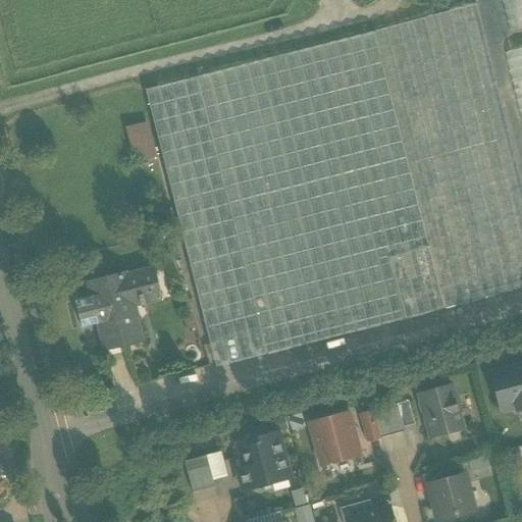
[(503,42),(491,0),(488,0),(475,4),(475,5),(486,47),(503,42)]
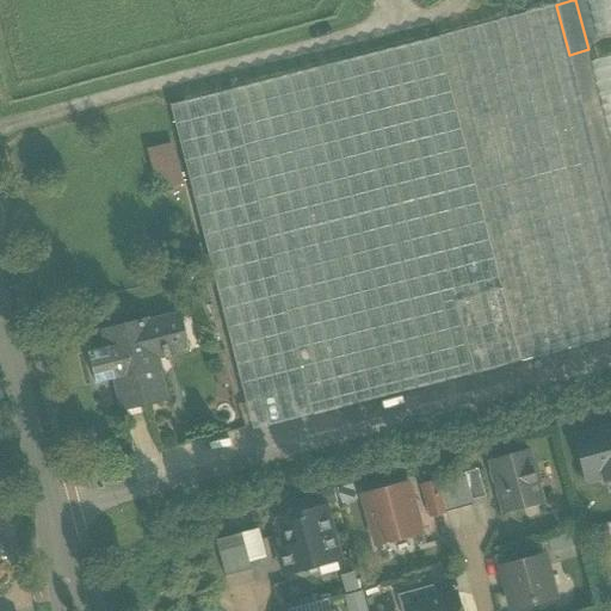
[(610,0),(585,0),(596,38),(610,34),(610,0)]
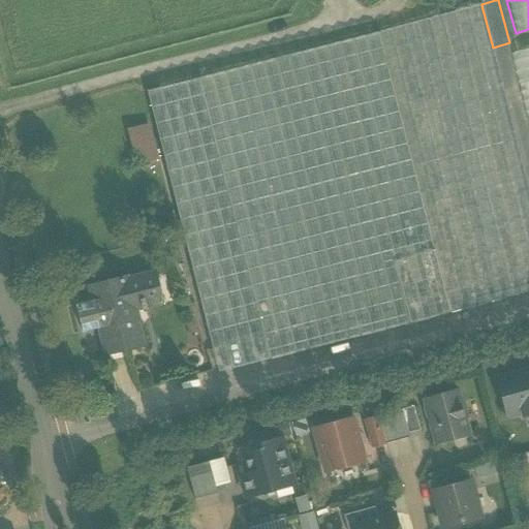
[(481,5),(378,33),(449,313),(528,291),(528,191),(493,48),(481,5)]
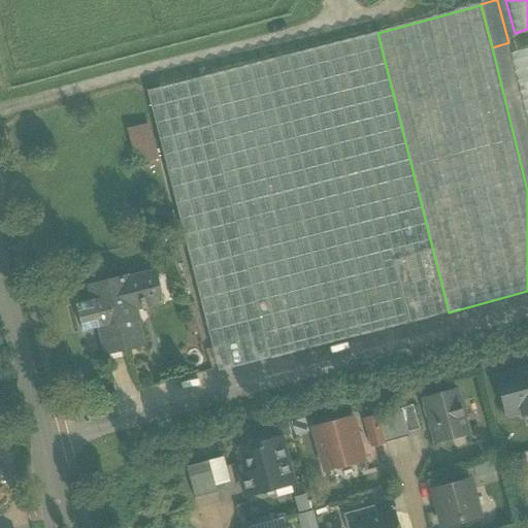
[(377,33),(146,92),(211,349),(263,335),(269,359),(449,312),(377,33)]
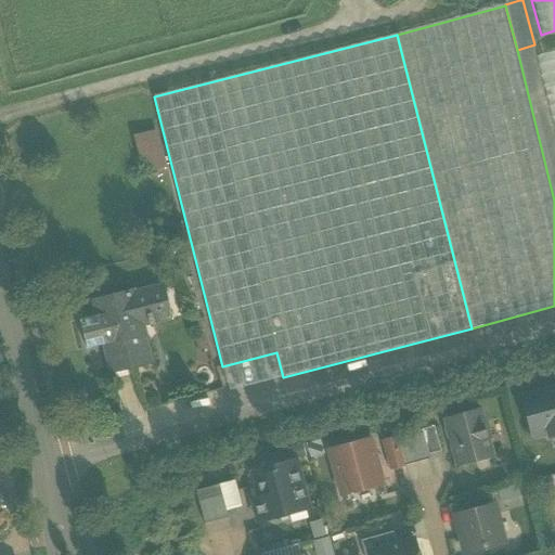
[(554,137),(554,54),(536,59),(554,137)]
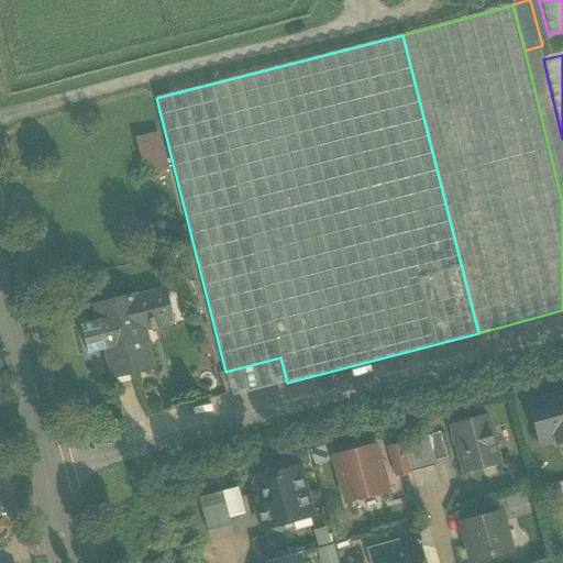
[(145,177),(168,172),(158,134),(136,140),(145,177)]
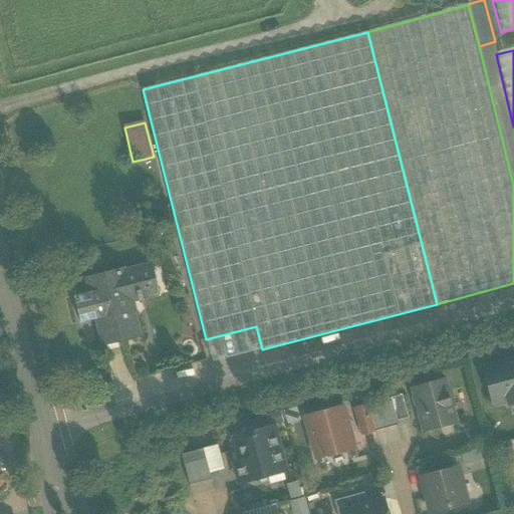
[(158,223),(167,209),(154,201),(145,214),(158,223)]
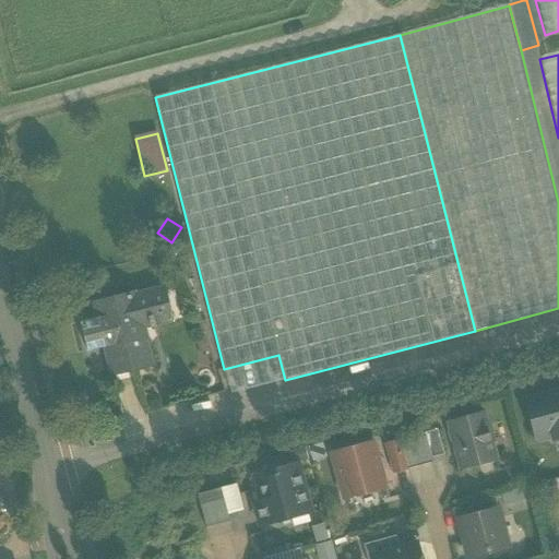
[(133,293),(90,304),(94,318),(76,322),(84,352),(100,347),(102,347),(108,373),(107,373),(107,376),(150,365),(144,345),(138,347),(132,323),(146,320),(149,330),(153,329),(152,323),(168,319),(162,289),(134,296),(133,293)]
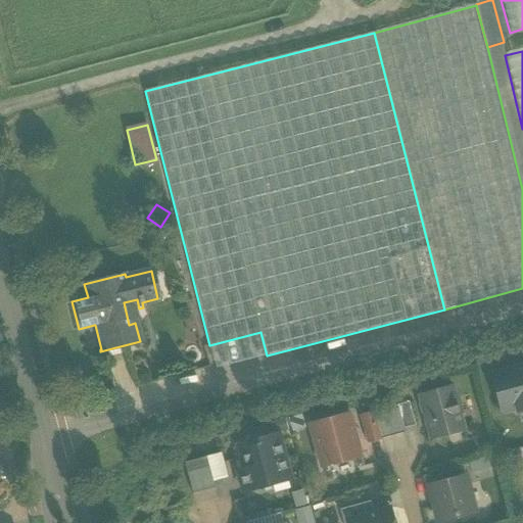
[(522,367),(491,376),(501,412),(516,408),(517,412),(522,410),(522,367)]
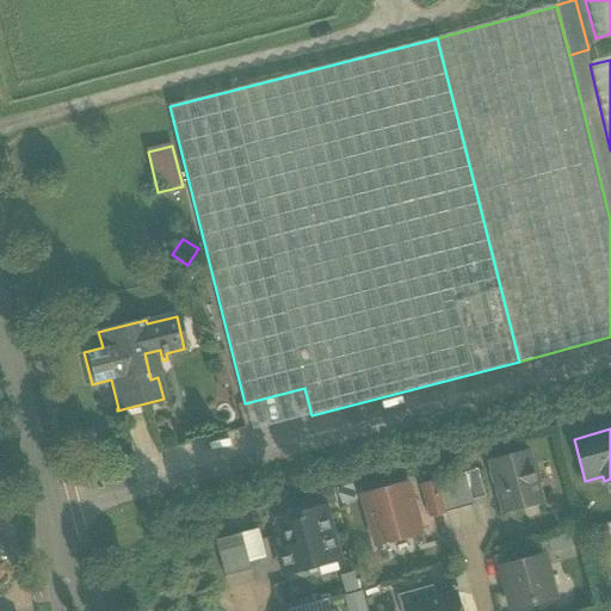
[(528,452),(491,462),(504,514),(541,504),(536,485),(538,483),(534,466),(531,466),(528,452)]
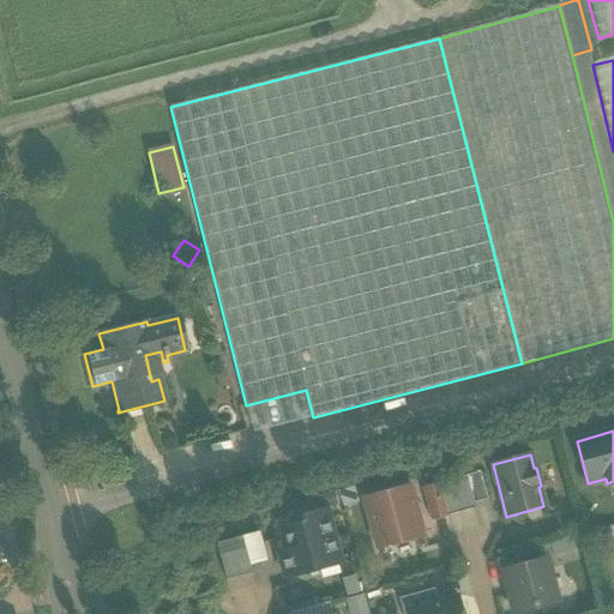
[(480,473),(465,476),(473,504),(487,500),(480,473)]
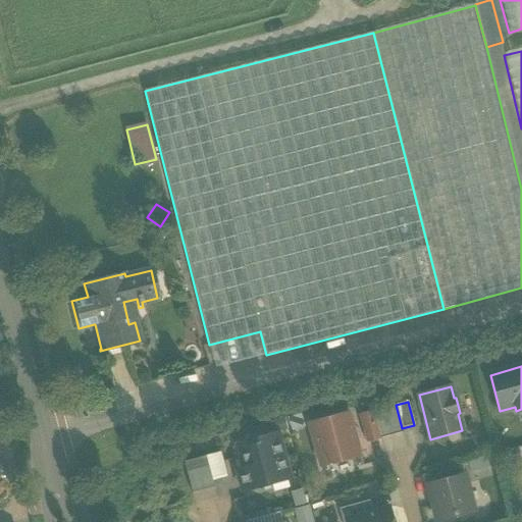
[(396,405),(384,408),(392,435),(403,432),(402,428),(396,405)]
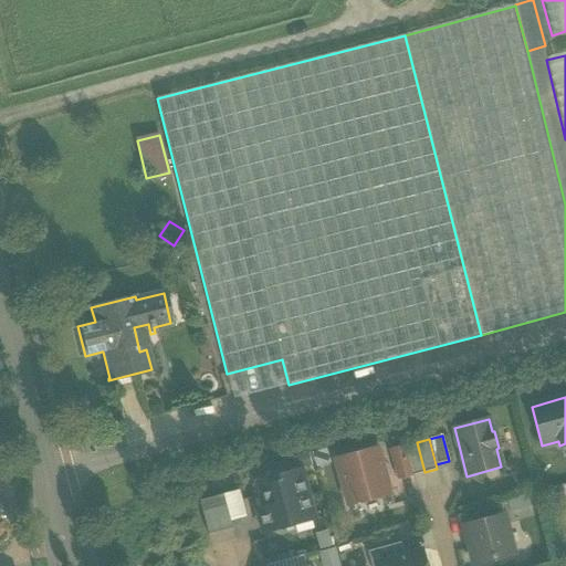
[(417,442),(404,446),(411,475),(425,472),(417,442)]
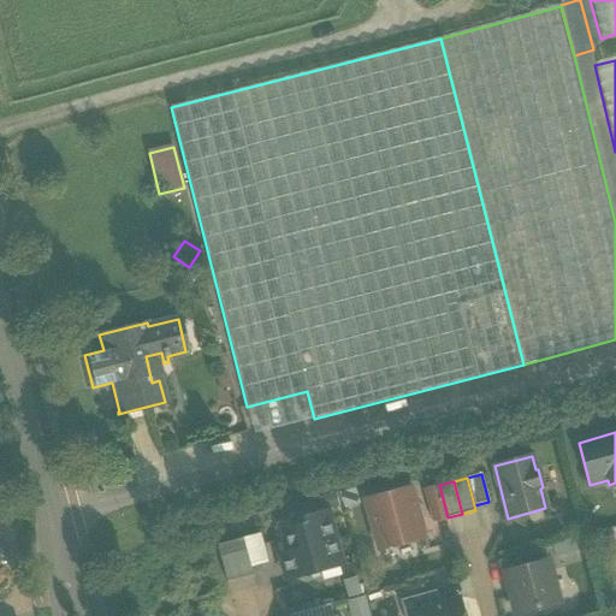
[(439,485),(425,490),(433,521),(448,517),(439,485)]
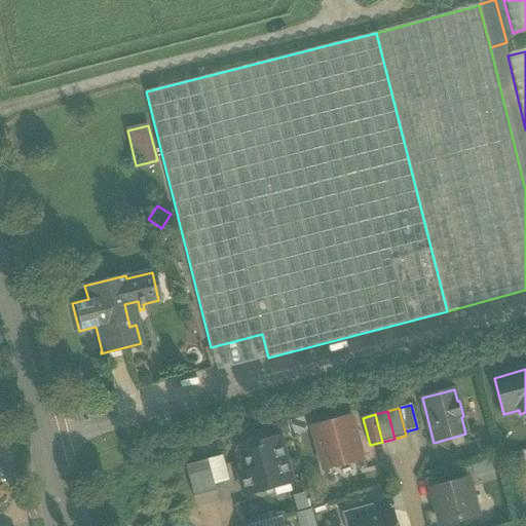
[(350,417),(311,427),(323,471),(362,459),(350,417)]
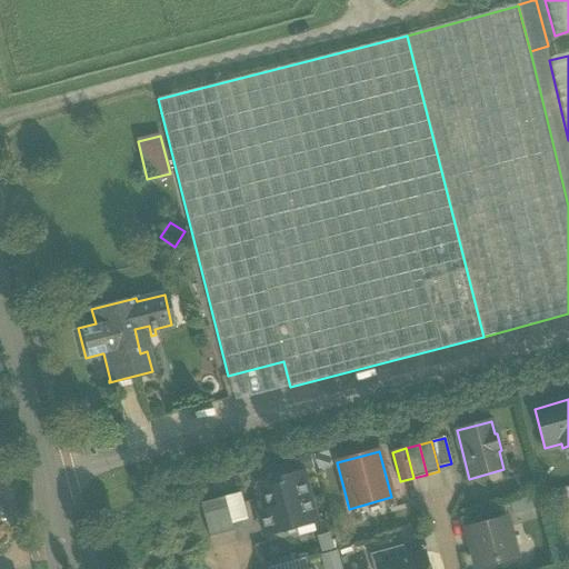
[(301,472),(259,483),(266,510),(258,511),(265,537),(316,523),(301,472)]
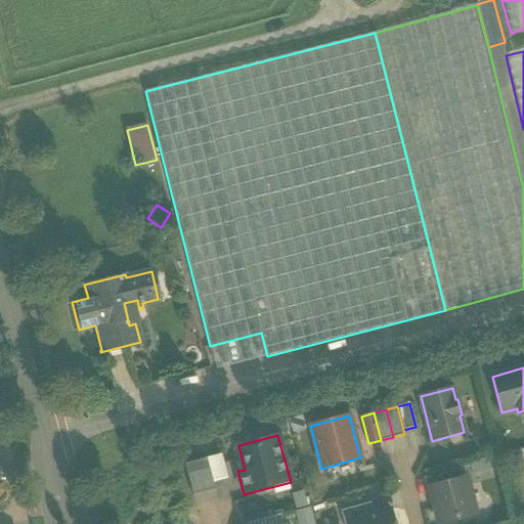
[(226,479),(219,454),(208,457),(214,482),(226,479)]
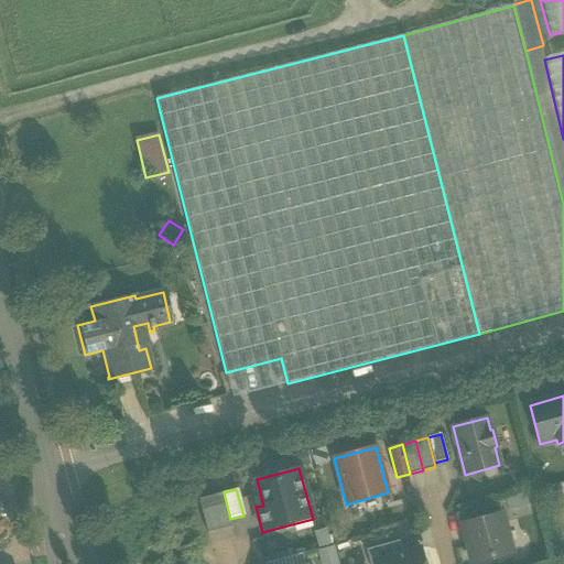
[(224,492),(210,497),(220,530),(232,527),(230,519),(224,492)]
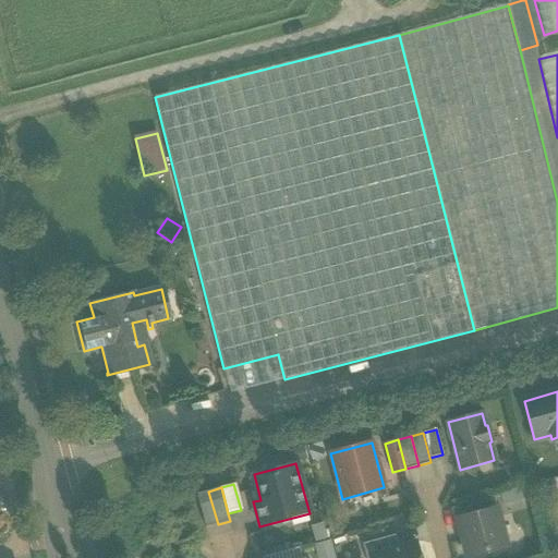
[(208,492),(196,495),(205,528),(218,524),(208,492)]
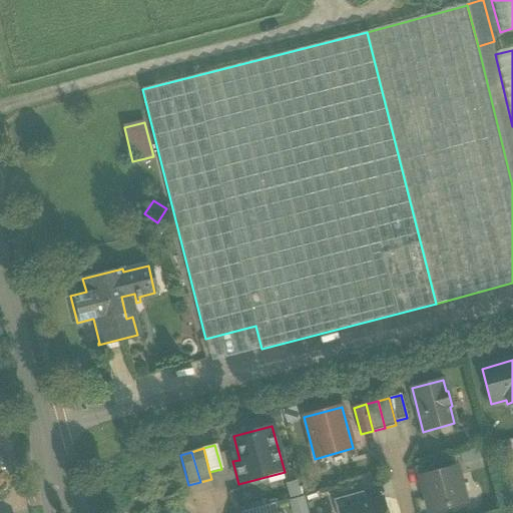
[(456,467),(420,477),(429,512),(465,503),(456,467)]
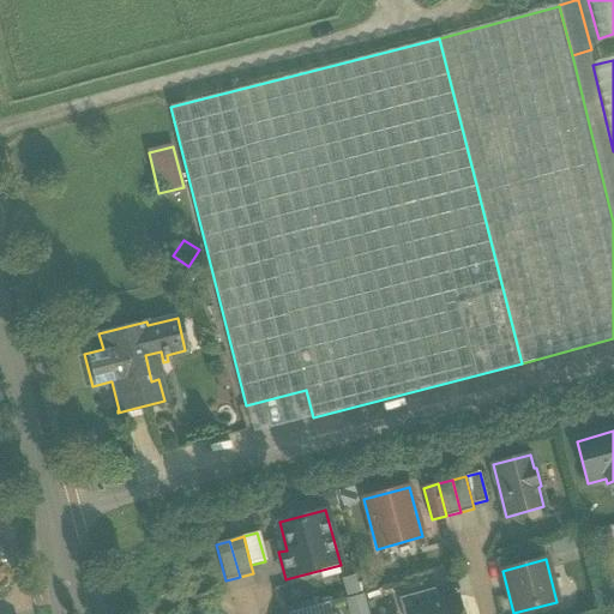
[(434,589),(398,599),(402,613),(413,613),(411,611),(438,603),(434,589)]
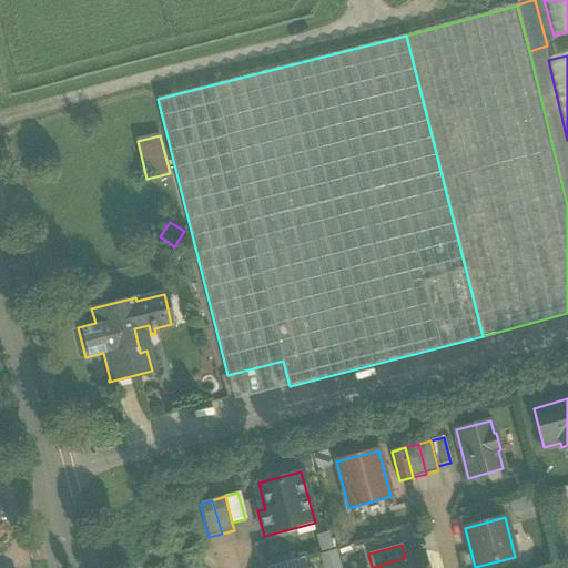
[(405,558),(381,565),(382,567),(427,567),(424,553),(405,558)]
